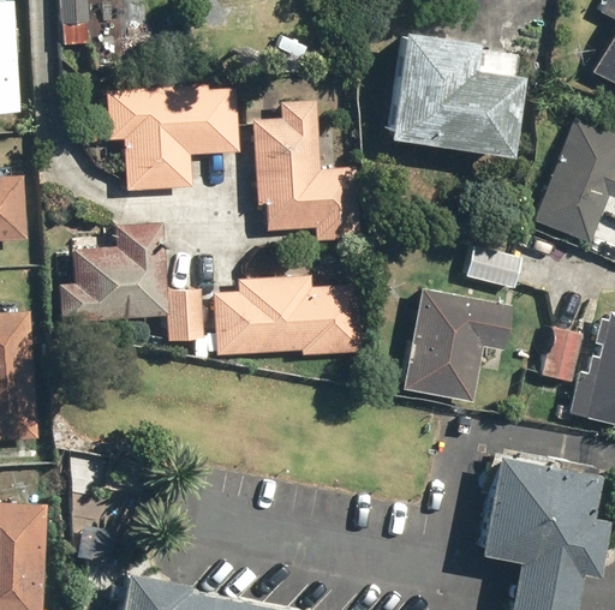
[(17,0),(0,0),(0,111),(19,111),(17,0)]
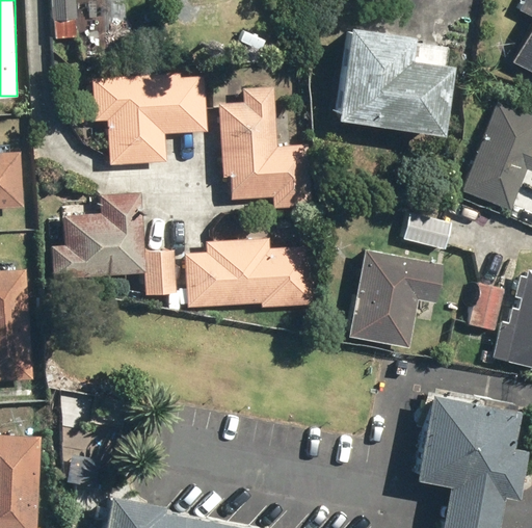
[(55,26),(54,41),(76,42),(76,0),(49,0),(49,25),(55,26)]
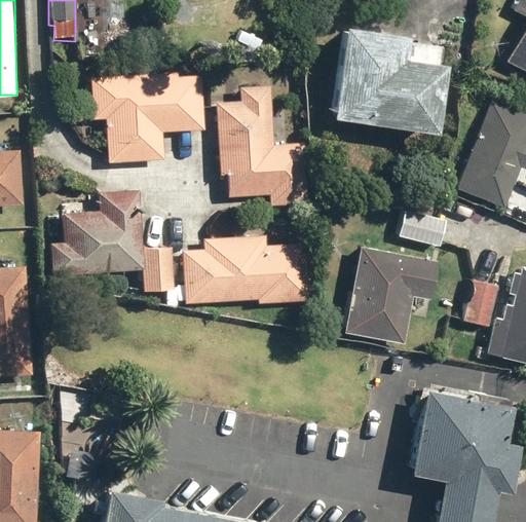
[(114,0),(78,0),(81,59),(117,58),(114,0)]
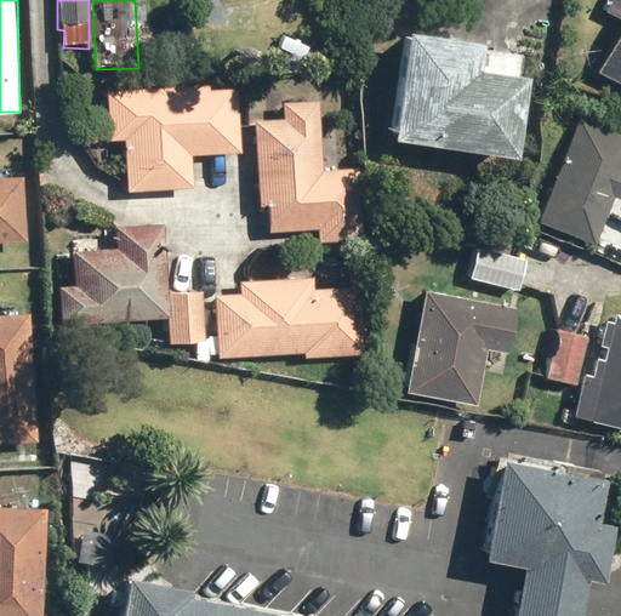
[(620,0),(609,0),(603,12),(620,22),(620,29),(598,69),(620,83),(620,0)]
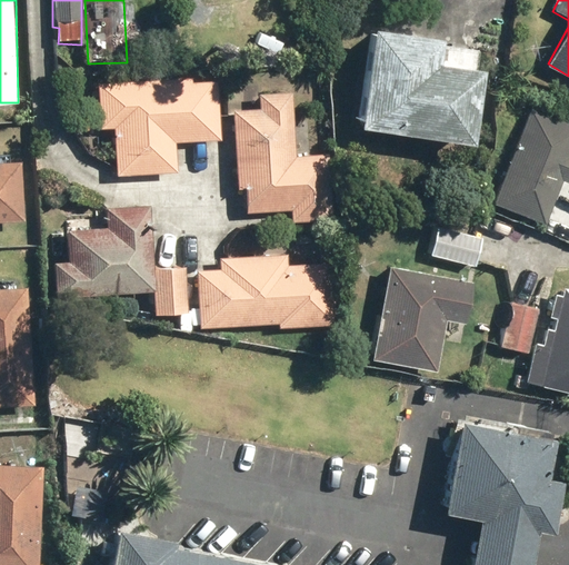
[(447,33),(372,25),(360,124),(476,138),(485,66),(443,60),(447,33)]
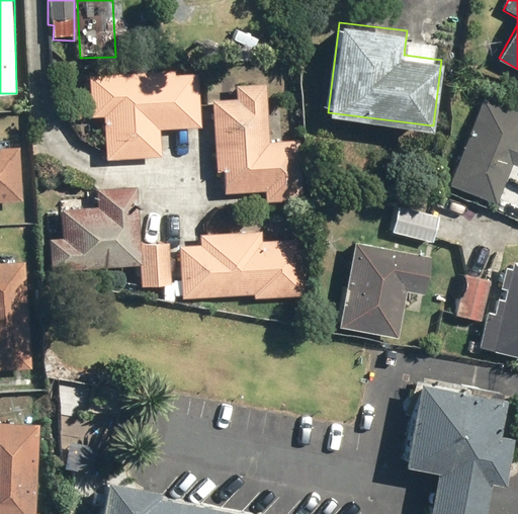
[(200,73),(90,74),(91,116),(107,116),(107,158),(161,158),(161,130),(201,129),(200,73)]
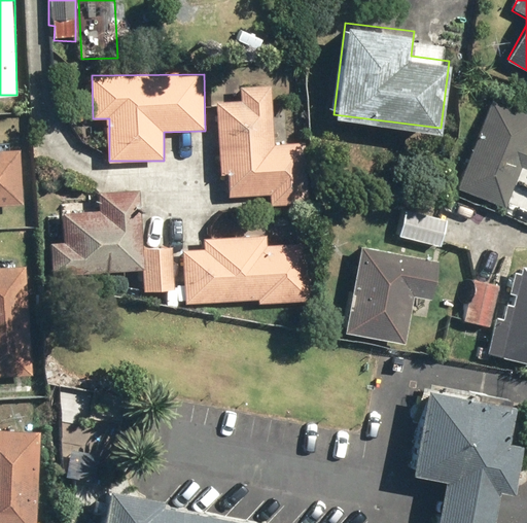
[(275,81),(218,82),(220,177),(230,177),(230,198),(269,197),(269,206),(309,205),(308,142),(276,143),(275,81)]
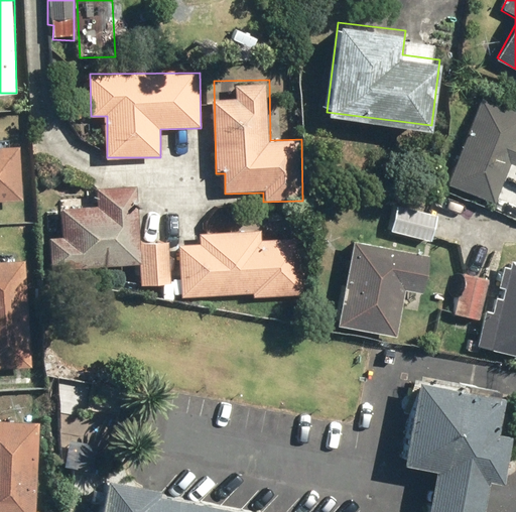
[(515,111),(482,98),(446,183),(494,203),(510,162),(515,164),(515,111)]
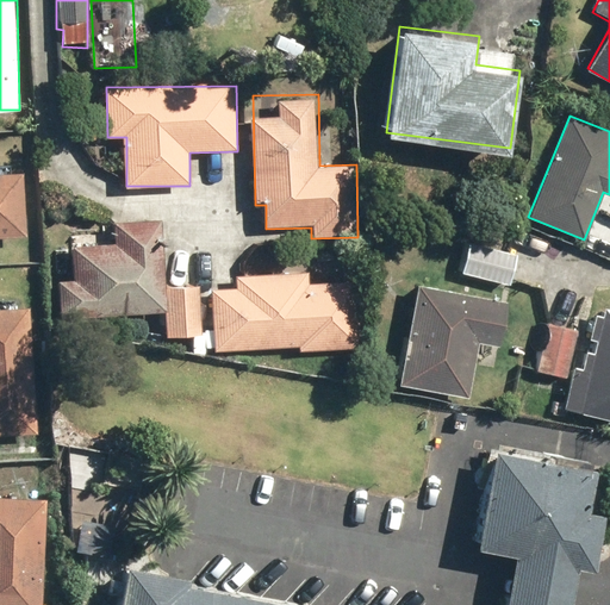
[(24,172),(0,172),(0,238),(26,238),(24,172)]
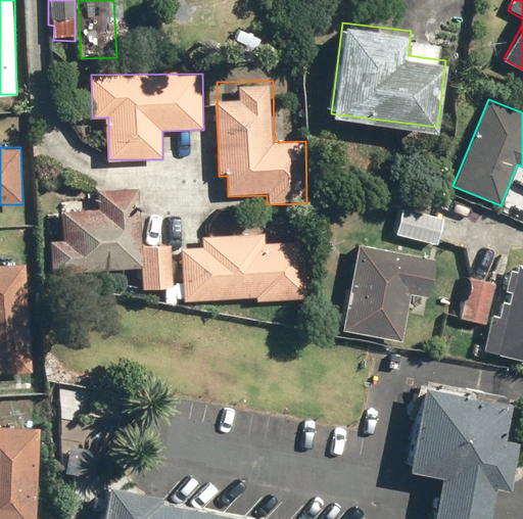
[(97,207),(62,207),(62,241),(49,241),(50,275),(88,275),(88,269),(142,269),(142,288),(172,288),(172,245),(142,245),(142,186),(97,186),(97,207)]
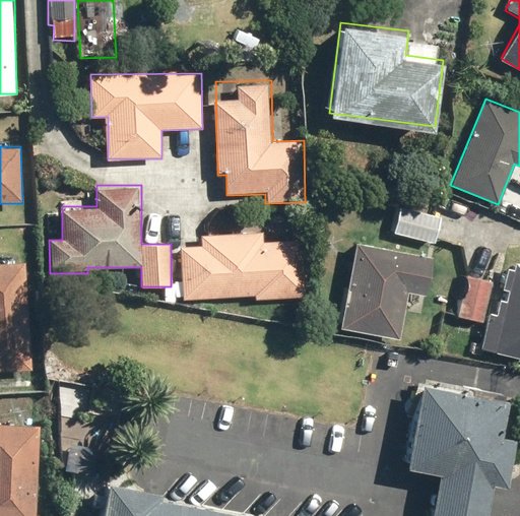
[(262,235),(204,236),(205,248),(182,248),(183,298),(256,297),(256,301),(307,300),(306,242),(262,242),(262,235)]
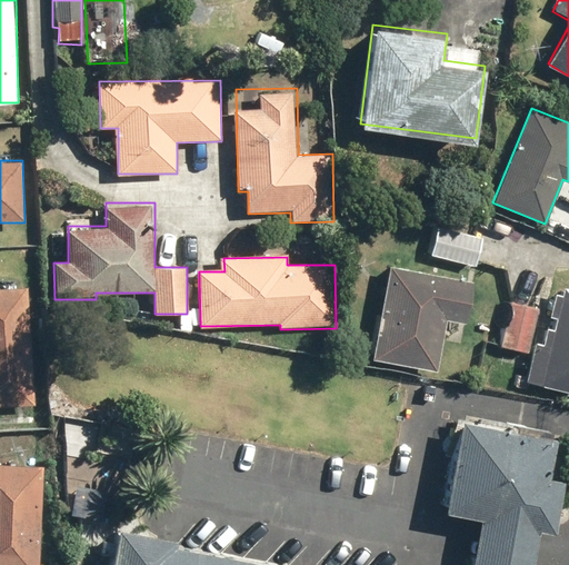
[(477,279),(391,265),(376,358),(438,368),(446,320),(469,324),(477,279)]
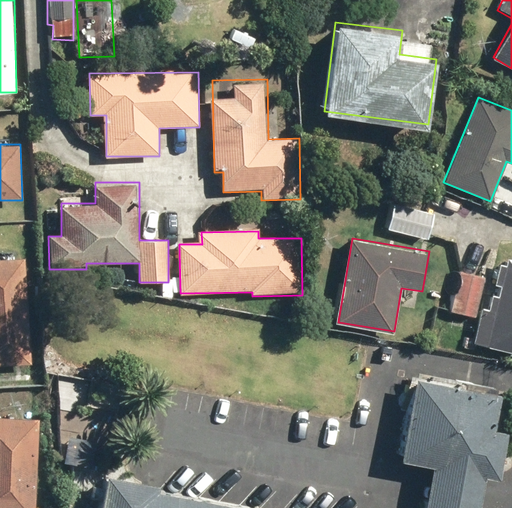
[(25,256),(0,256),(0,366),(30,366),(25,256)]
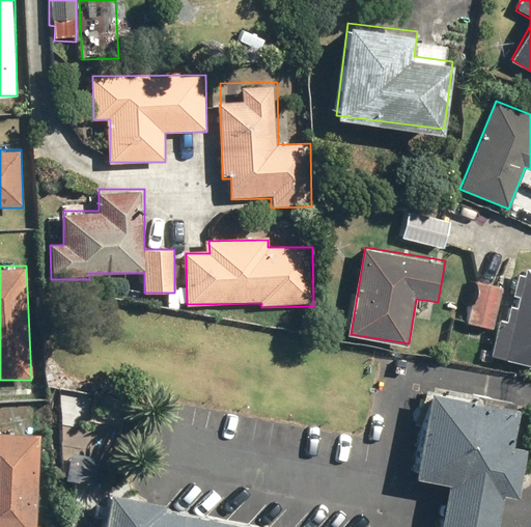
[(530,268),(525,267),(518,305),(509,304),(506,320),(500,319),(493,358),(530,365),(530,268)]
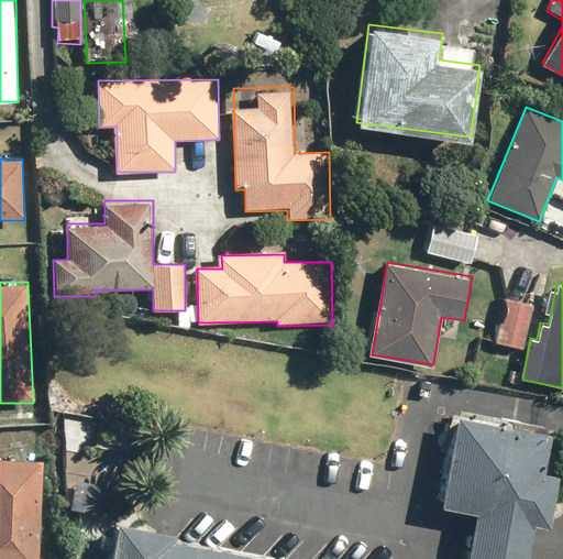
[(532,308),(503,300),(493,346),(522,352),(532,308)]
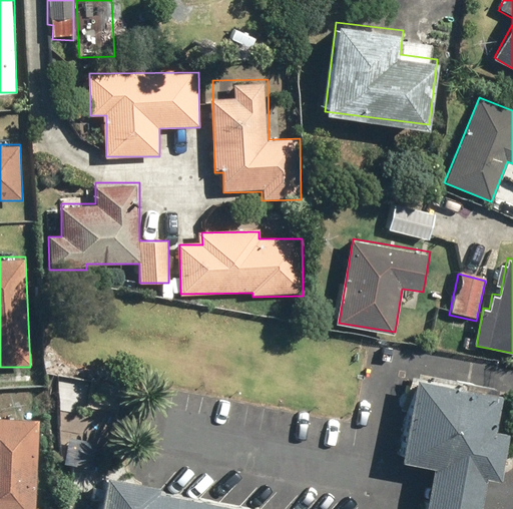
[(473,508),(476,496),(479,476),(505,481),(512,439),(512,393),(412,376),(397,458),(436,465),(431,487),(427,508),(261,508),(151,489),(152,485),(104,476),(98,508),(473,508)]
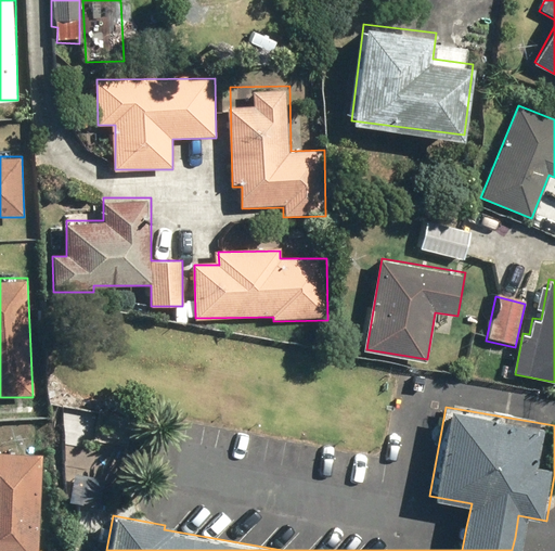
[(39,550),(43,453),(0,451),(0,550),(39,550)]
